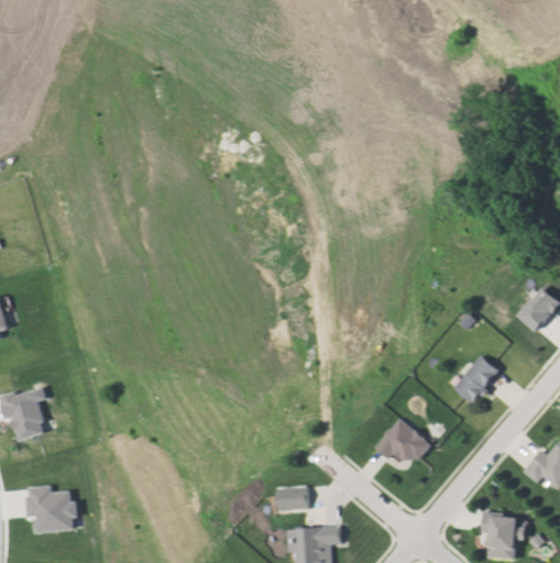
[(0,306),(9,335),(0,338),(0,306)]
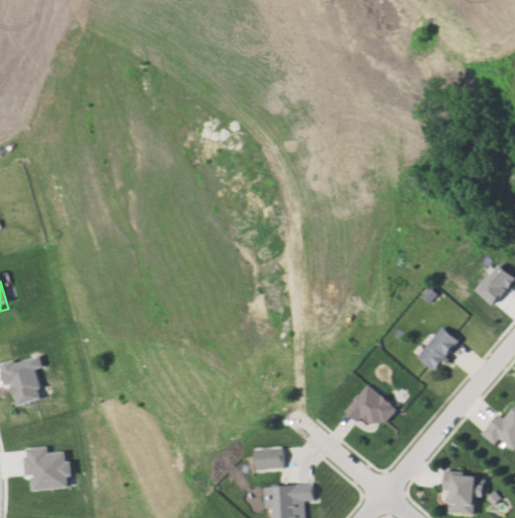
[(422,298),(430,289),(435,294),(428,304),(422,298)]
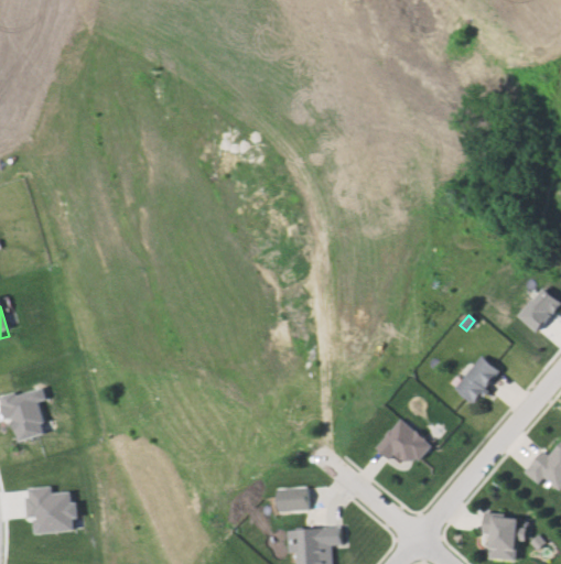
[(452,389),(482,355),(500,370),(471,404),(452,389)]
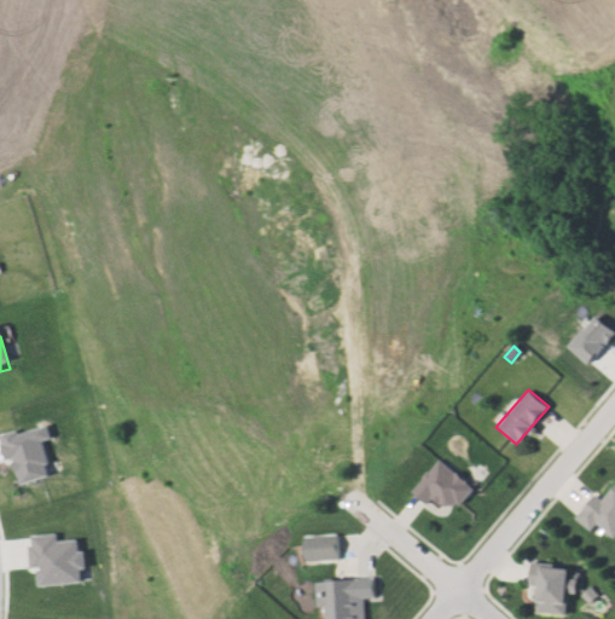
[(411,491),(437,460),(474,489),(448,520),(411,491)]
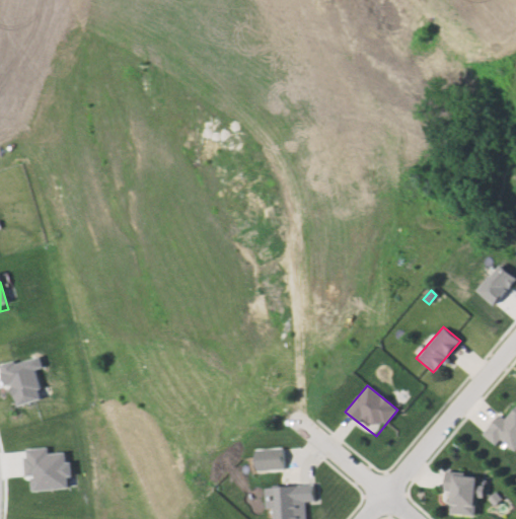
[(482,437),(511,400),(515,404),(515,452),(510,460),(482,437)]
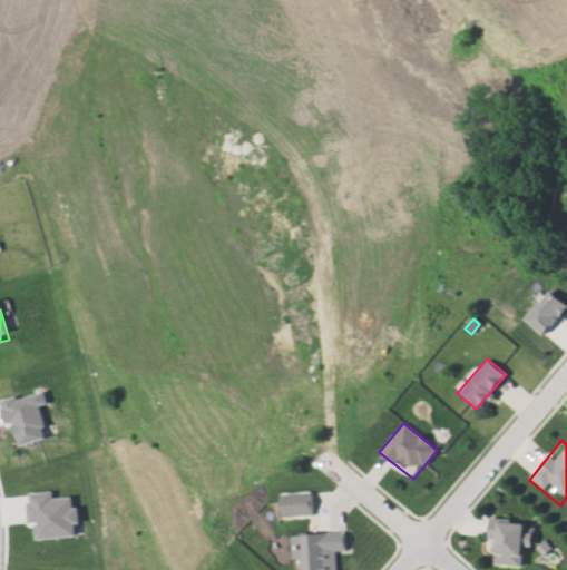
[(282,519),(281,497),(310,494),(311,517),(282,519)]
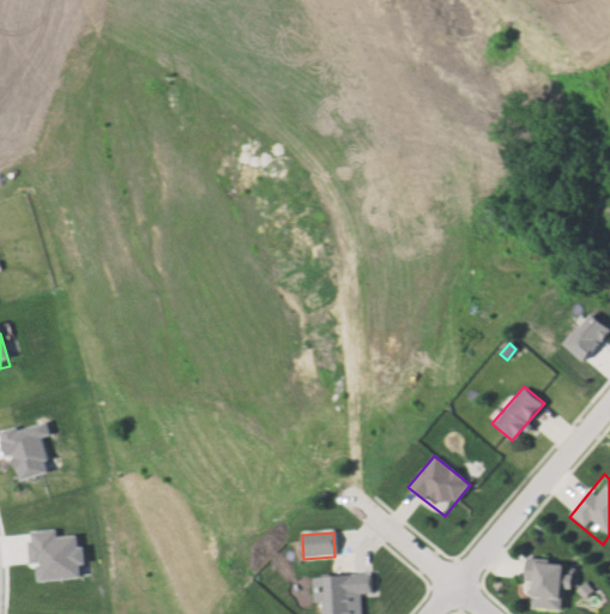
[(529,557),(563,559),(561,609),(526,607),(529,557)]
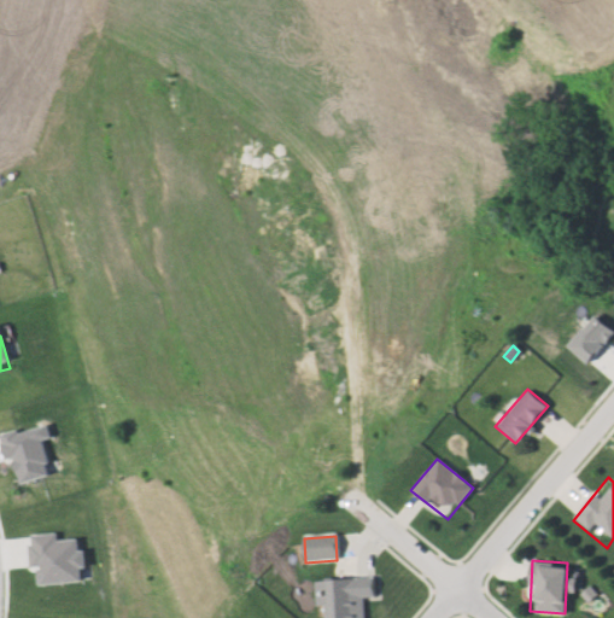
[(317,617),(316,582),(366,577),(368,617),(317,617)]
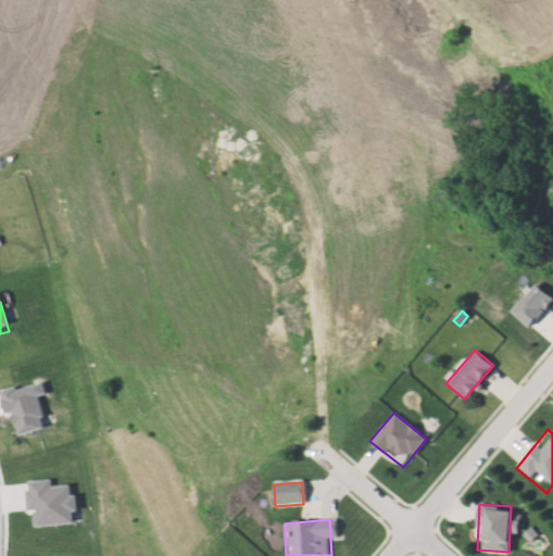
[(519,535),(527,528),(535,535),(527,543),(519,535)]
